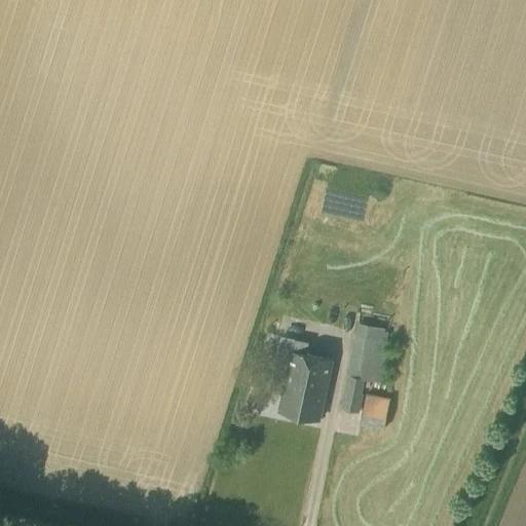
[(306,355),(308,342),(295,339),(292,352),(306,355)]
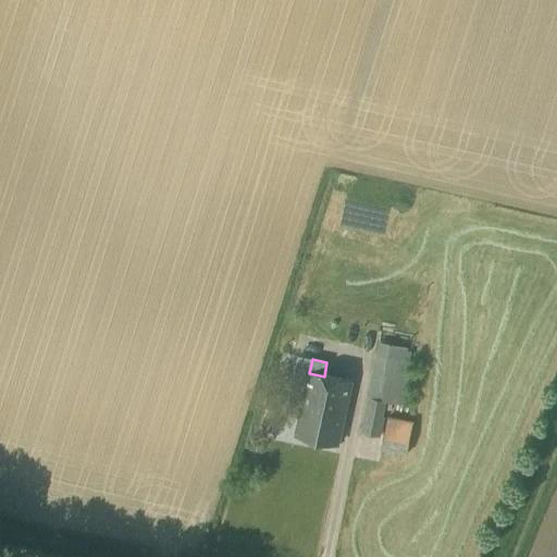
[(374,360),(367,399),(387,404),(406,407),(413,368),(408,367),(374,360)]
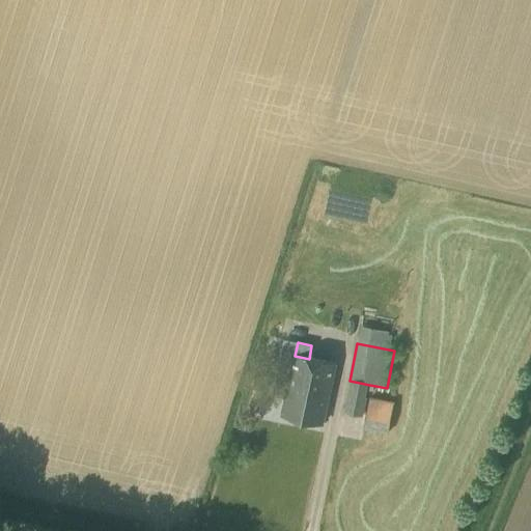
[(323,424),(335,364),(309,359),(295,356),(294,356),(281,415),(323,424)]
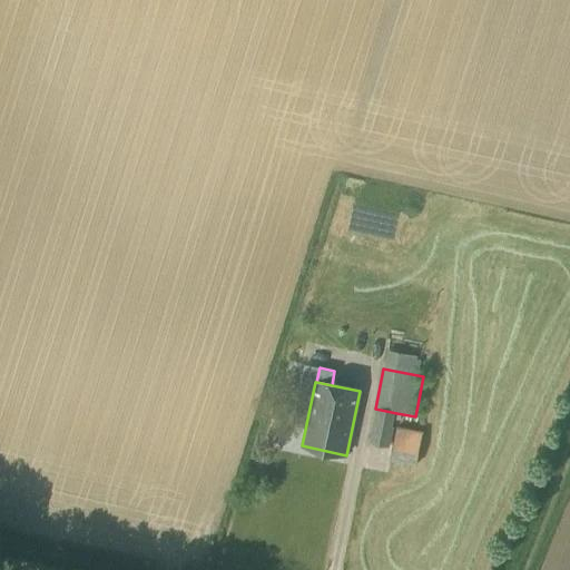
[(271,418),(284,420),(287,404),(273,402),(271,418)]
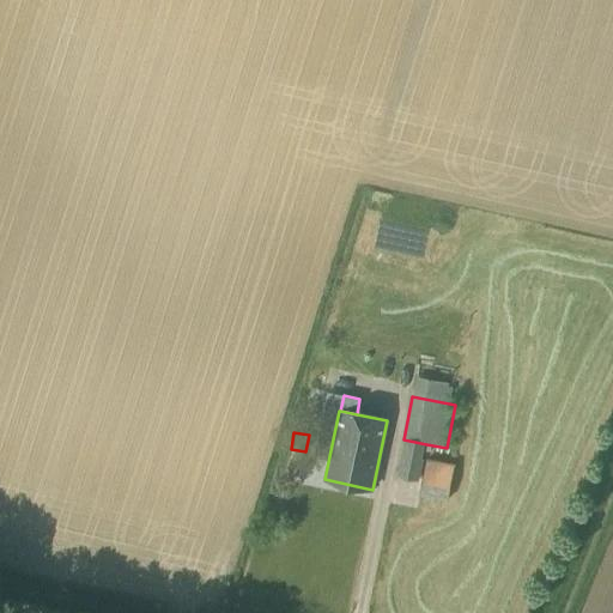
[(401,454),(395,477),(419,481),(423,459),(401,454)]
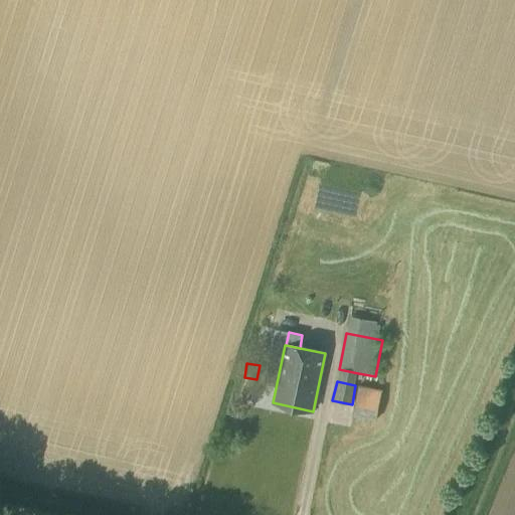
[(376,421),(382,389),(357,385),(352,416),(376,421)]
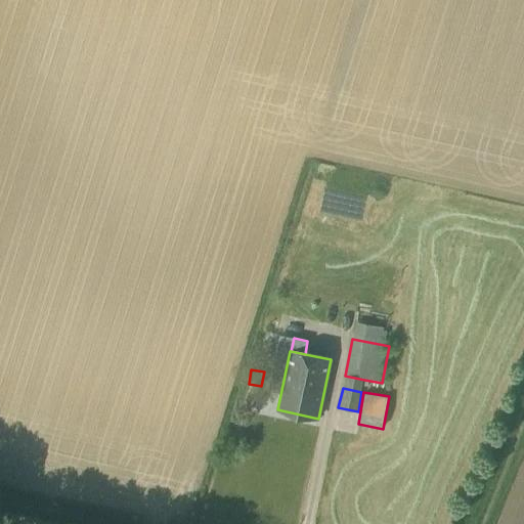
[(226,475),(230,462),(220,459),(216,472),(226,475)]
